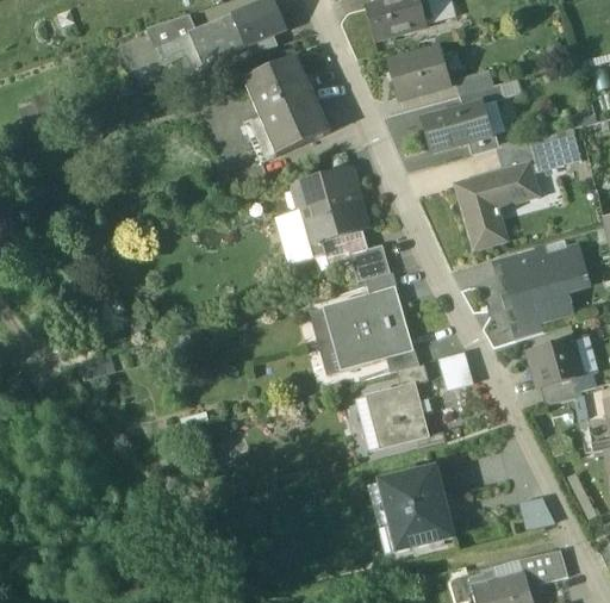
[(195,30),(194,30),(199,43),(194,45),(203,66),(207,63),(209,66),(216,63),(215,61),(257,43),(273,36),(286,31),(273,0),(266,0),(195,30)]
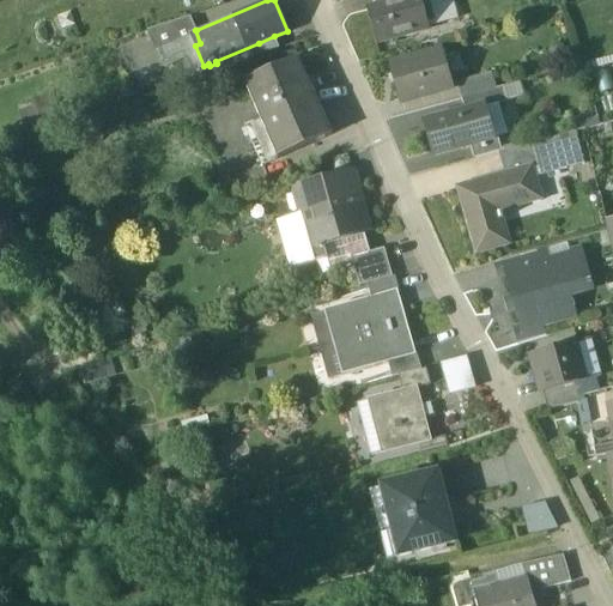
[(393,0),(368,7),(376,38),(413,29),(412,24),(428,19),(423,0),(393,0)]
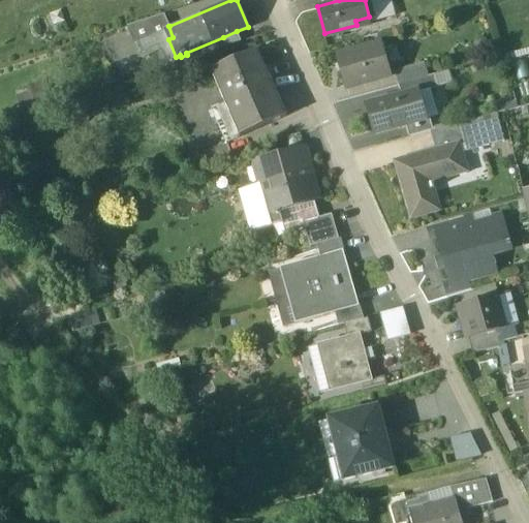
[(163,12),(127,24),(139,52),(157,44),(168,39),(173,37),(168,26),(169,26),(163,12)]
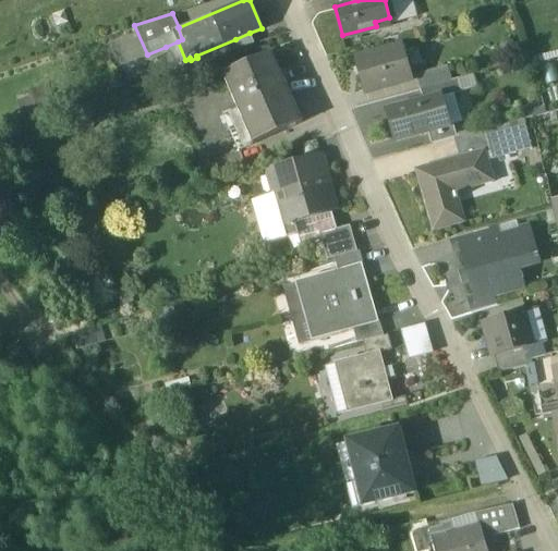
[(250,33),(235,39),(239,47),(253,43),(250,33)]
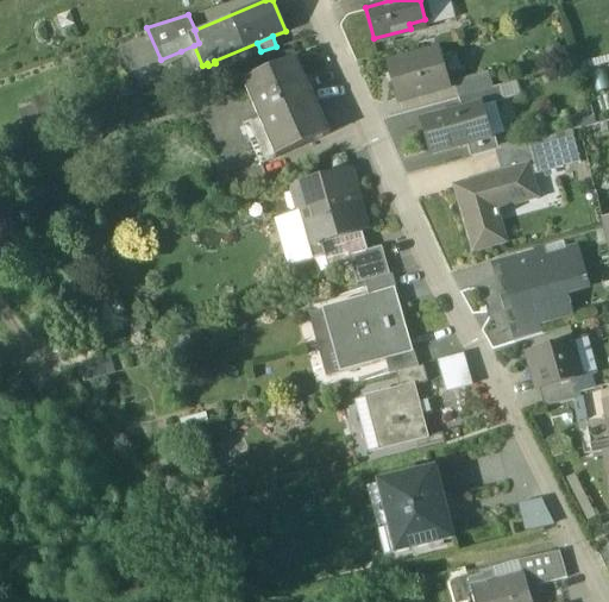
[(194,45),(181,51),(188,70),(202,66),(194,45)]
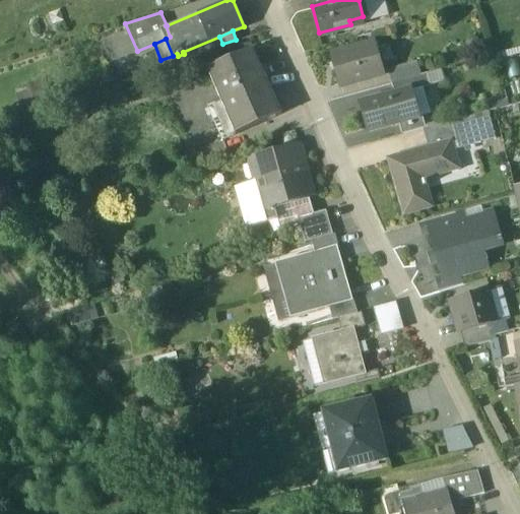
[(375,43),(332,55),(339,82),(383,70),(375,43)]
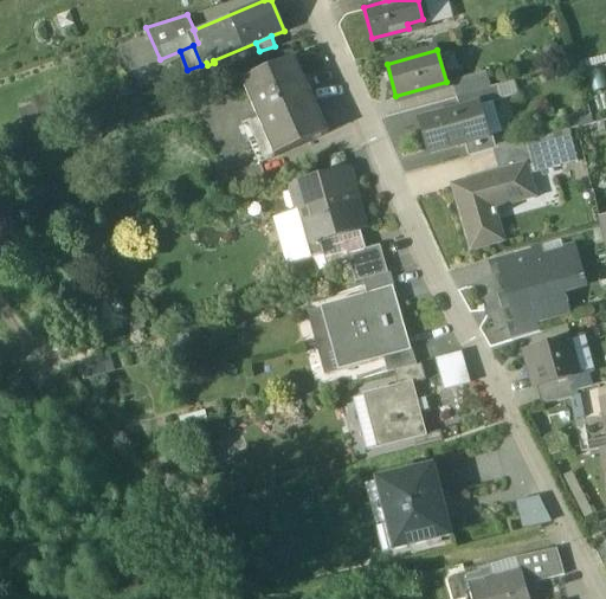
[(295,56),(240,79),(257,118),(243,124),(258,161),(328,131),(295,56)]
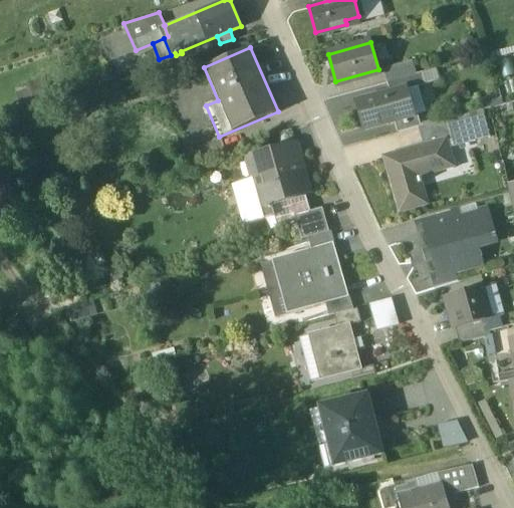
[(412,58),(382,66),(387,79),(416,71),(412,58)]
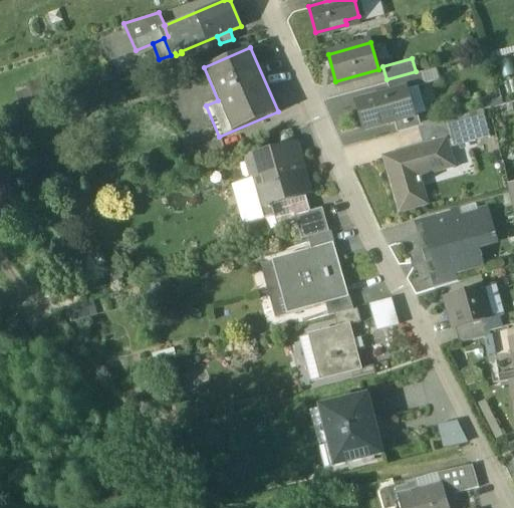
[(422,70),(387,79),(390,91),(405,87),(406,88),(417,85),(425,82),(422,70)]
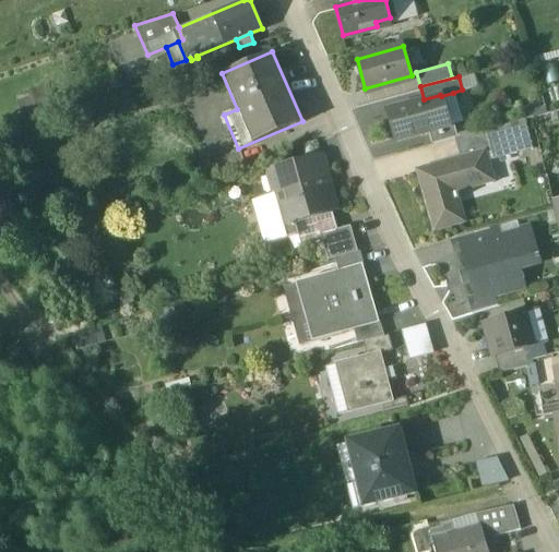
[(453,93),(441,96),(449,122),(453,121),(461,119),(453,93)]
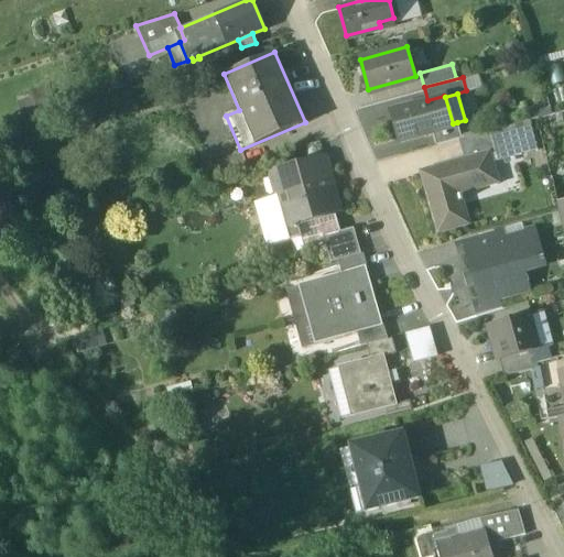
[(427,100),(398,109),(402,122),(396,123),(400,140),(432,131),(453,124),(453,123),(445,97),(444,96),(427,100)]
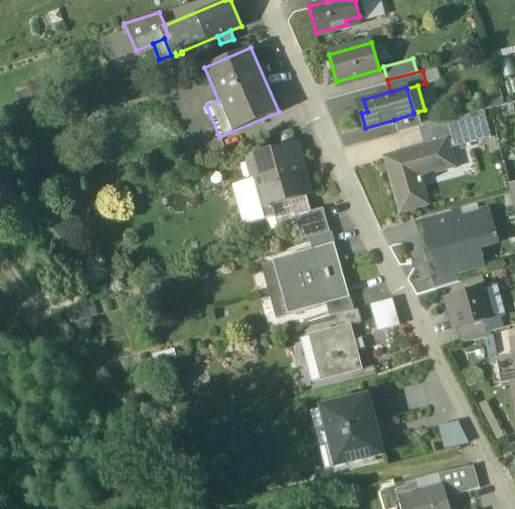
[(413,114),(394,120),(398,131),(418,126),(421,125),(417,112),(413,113),(413,114)]
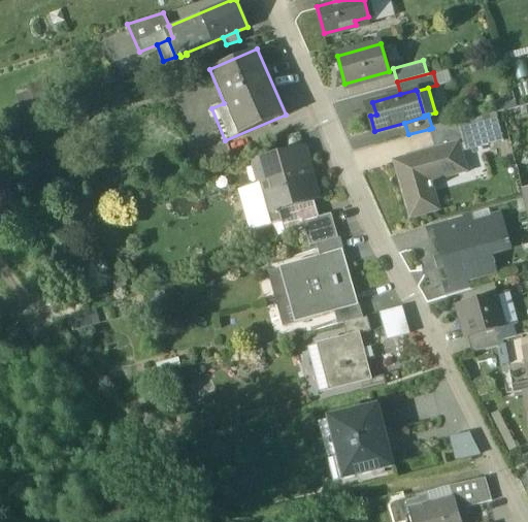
[(432,128),(429,129),(435,149),(457,142),(458,144),(464,142),(458,121),(432,128)]
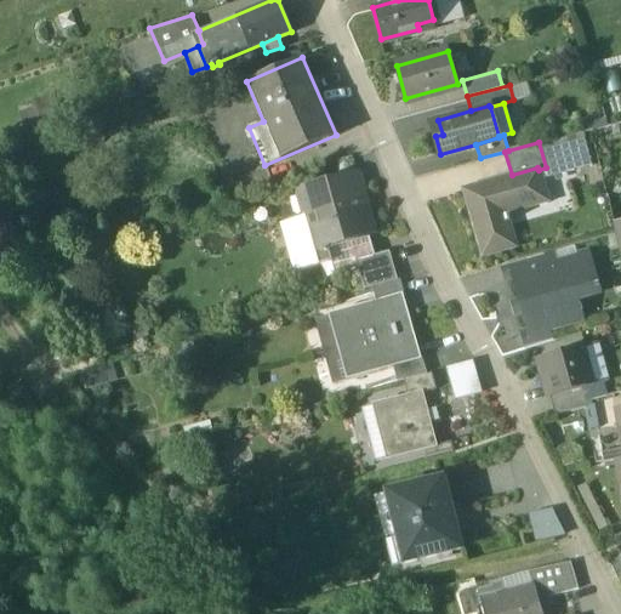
[(512,175),(480,183),(484,195),(467,200),(483,254),(514,245),(502,204),(545,192),(539,170),(537,168),(512,175)]
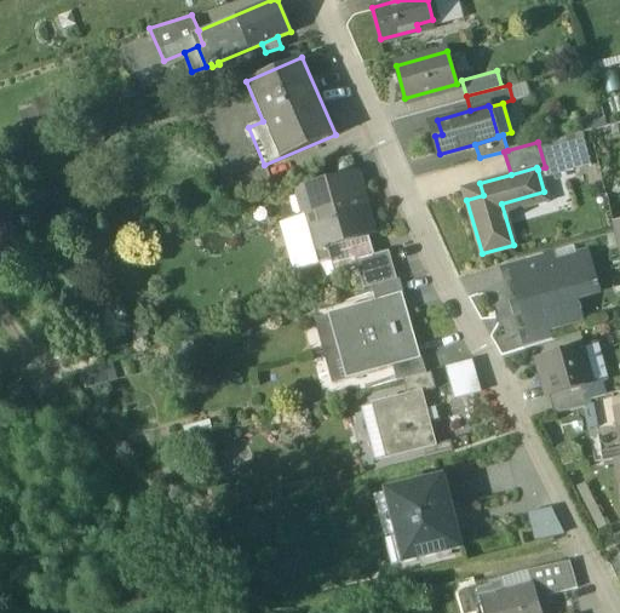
[(355,173),(298,189),(305,212),(305,213),(314,211),(323,244),(326,244),(367,231),(372,230),(355,173)]
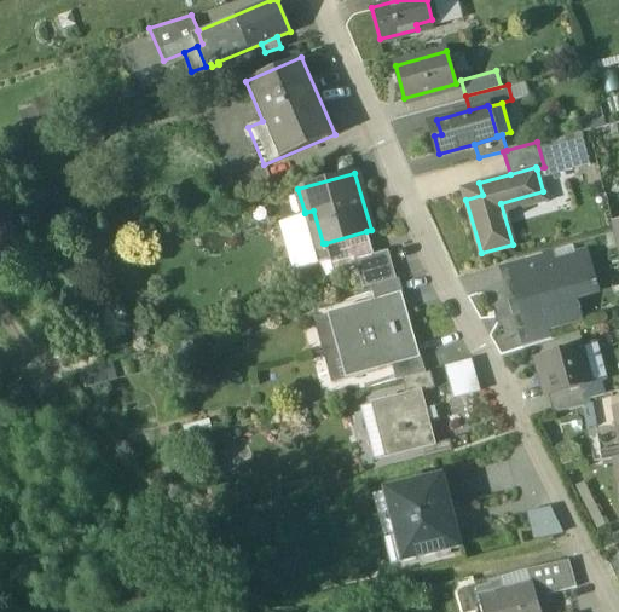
[(313,211),(305,213),(305,212),(289,217),(290,218),(279,220),(293,270),(330,259),(325,243),(323,243),(313,211)]
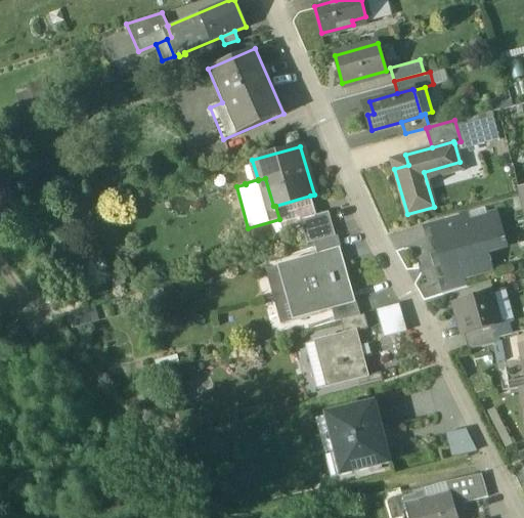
[(310,196),(275,206),(279,219),(282,229),(302,224),(300,219),(315,215),(310,196)]
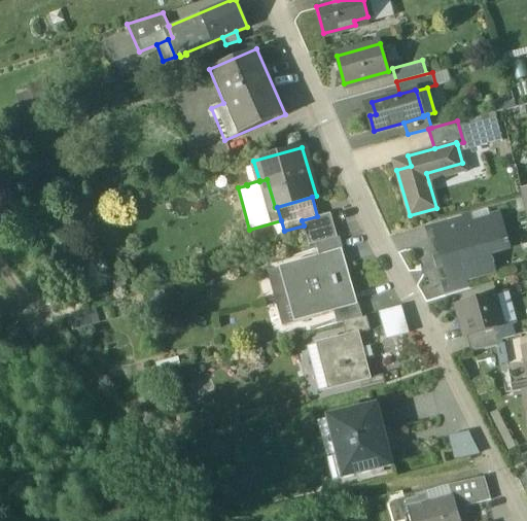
[(484,207),(470,211),(473,222),(490,217),(486,206),(484,206),(484,207)]
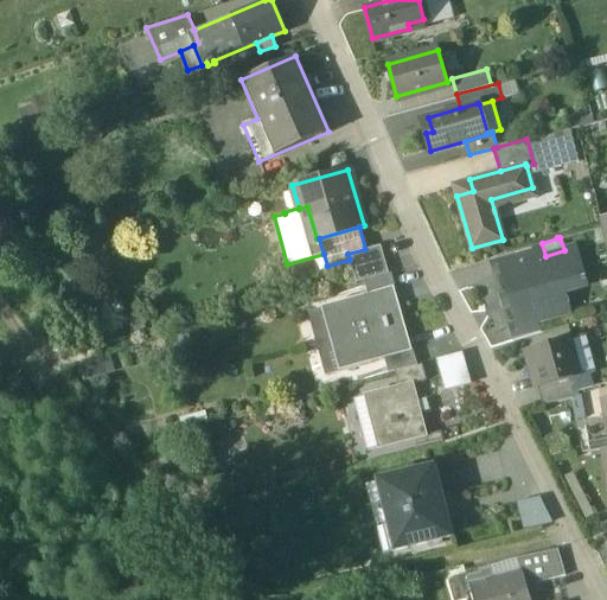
[(542,243),(530,247),(534,260),(545,256),(542,243)]
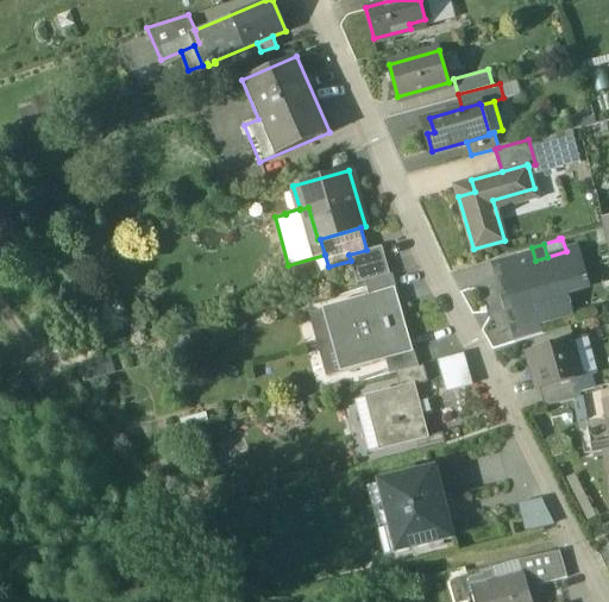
[(389,274),(381,246),(366,250),(349,255),(351,261),(357,282),(365,280),(389,274)]
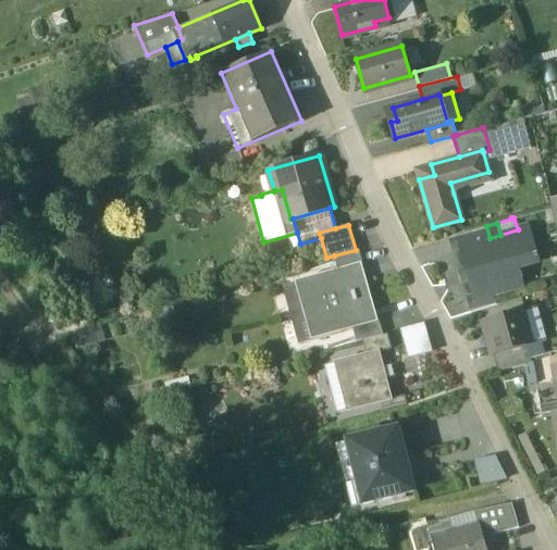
[(486,226),(448,237),(453,249),(460,247),(489,239),(489,238),(490,238),(486,226)]
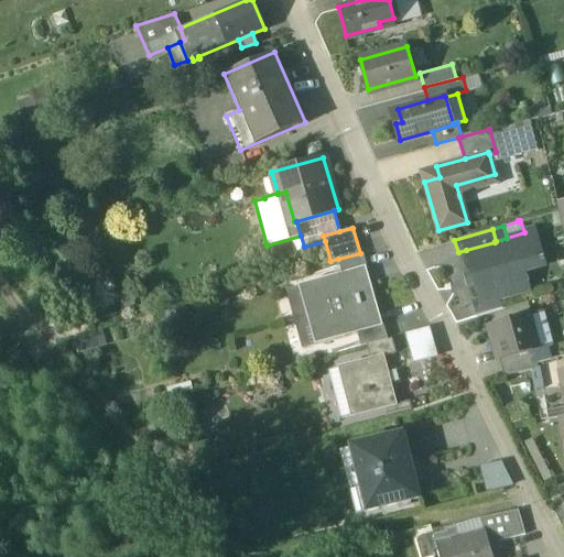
[(496,241),(495,241),(495,242),(466,250),(480,298),(480,299),(498,294),(498,293),(527,285),(521,265),(542,260),(542,259),(543,258),(543,257),(541,257),(533,230),(524,232),(507,238),(496,241)]
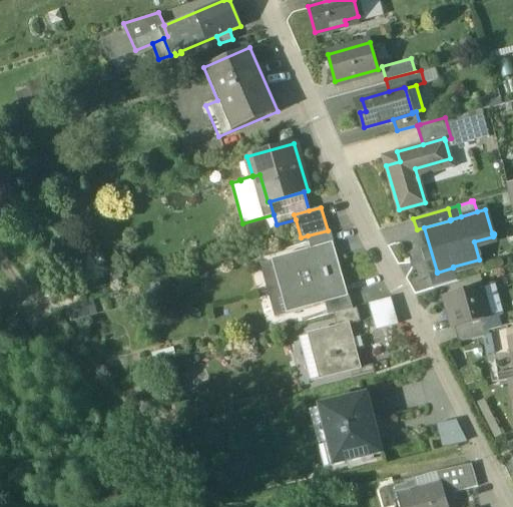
[(328,230),(308,235),(311,247),(333,241),(333,242),(334,242),(330,229),(328,230)]
